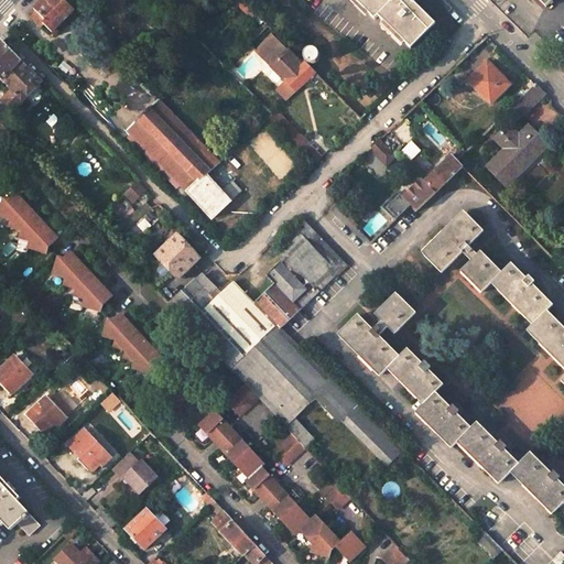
[(74,10),(63,0),(41,0),(26,14),(40,26),(42,24),(55,36),(64,26),(62,24),(74,11),(74,10)]
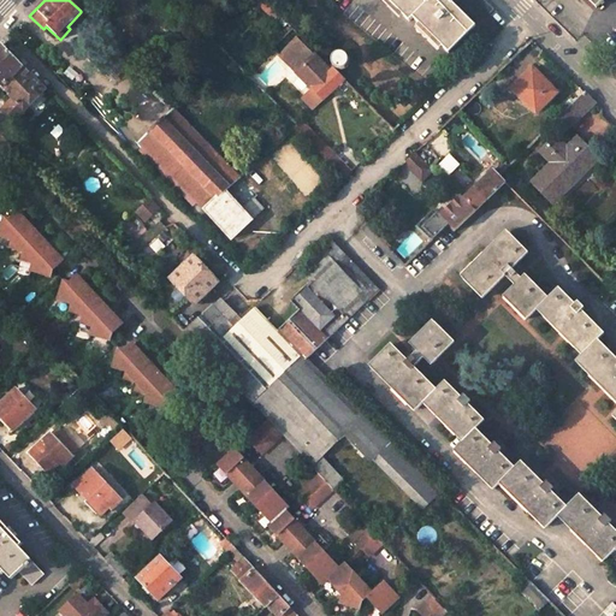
[(282,17),(264,0),(252,0),(274,23),(282,17)]
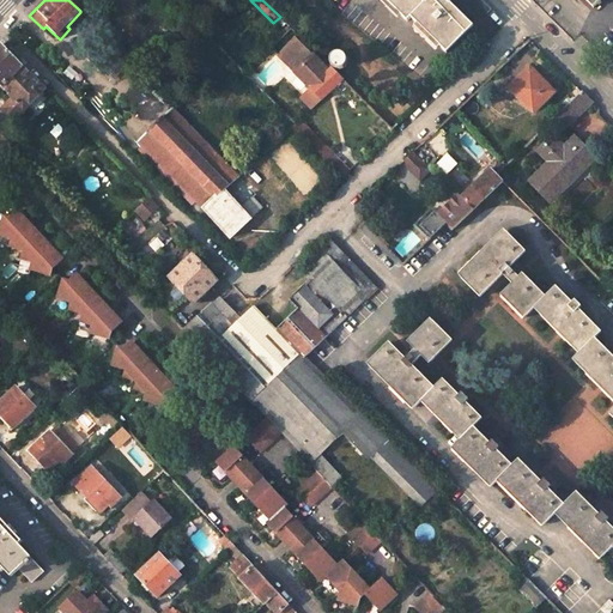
[(384,0),(407,22),(410,19),(444,54),(471,28),(448,5),(447,6),(441,0),(384,0)]
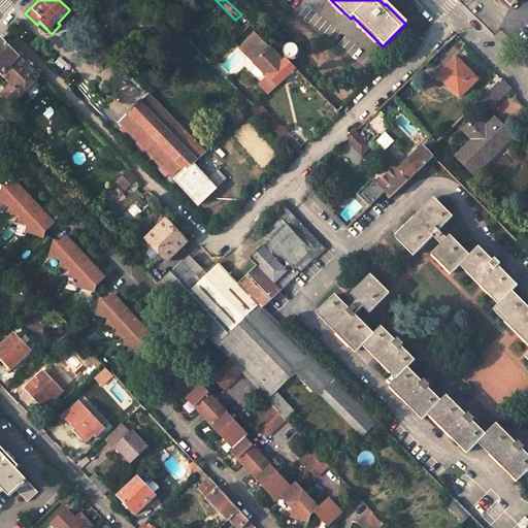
[(103,46),(79,22),(63,38),(77,54),(86,46),(93,55),(103,46)]
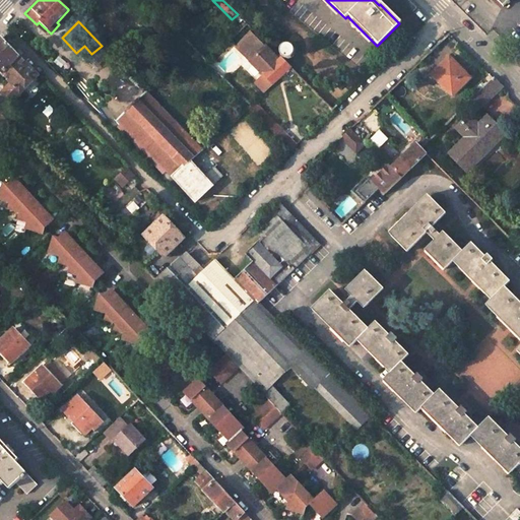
[(253,30),(236,48),(243,55),(258,40),(280,63),(283,61),(253,30)]
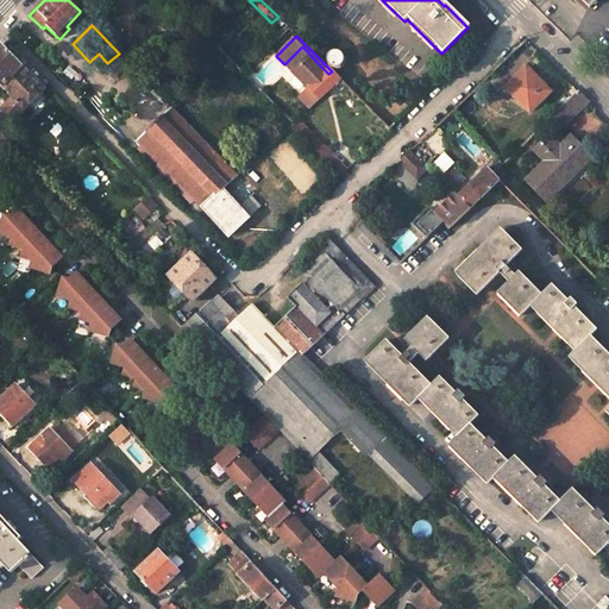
[(44,88),(1,44),(0,45),(0,86),(2,88),(4,87),(11,94),(0,105),(0,131),(0,132),(6,126),(44,88)]
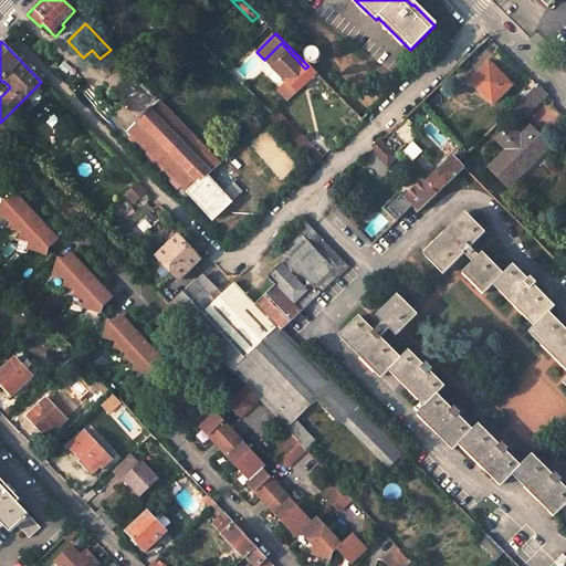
[(305,69),(281,43),(264,60),(290,85),(280,94),(291,106),(320,77),(308,66),(305,69)]
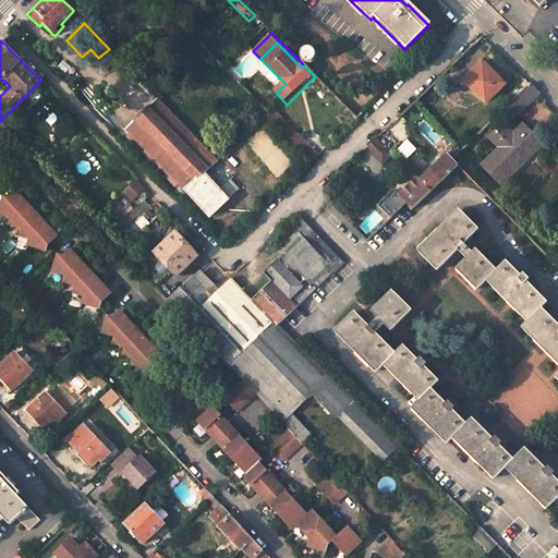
[(314,58),(314,56),(313,53),(311,51),(308,50),(305,50),(303,50),(301,52),(300,55),(300,57),(300,60),(301,62),(303,63),(306,64),(308,63),(311,62),(313,60),(314,58)]
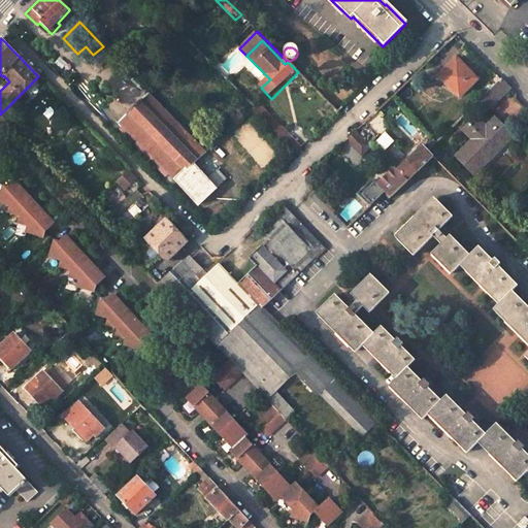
[(479,79),(457,58),(440,73),(454,87),(452,89),(461,97),(479,79)]
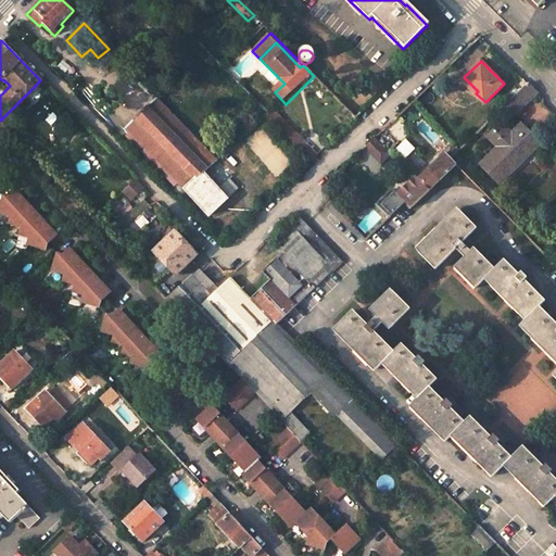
[(536,92),(527,83),(522,87),(502,109),(512,118),(536,92)]
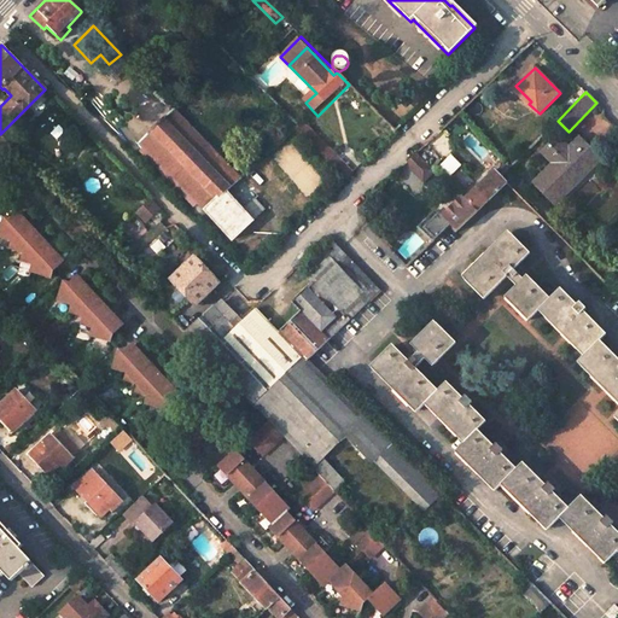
[(231,242),(264,209),(255,198),(243,210),(226,193),(242,179),(234,172),(174,109),(139,143),(231,242)]
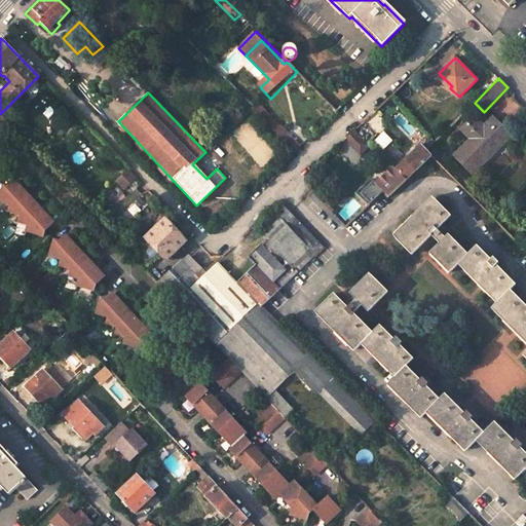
[(511,136),(493,118),(485,125),(476,116),(461,129),(471,139),(455,155),(474,174),(511,136)]
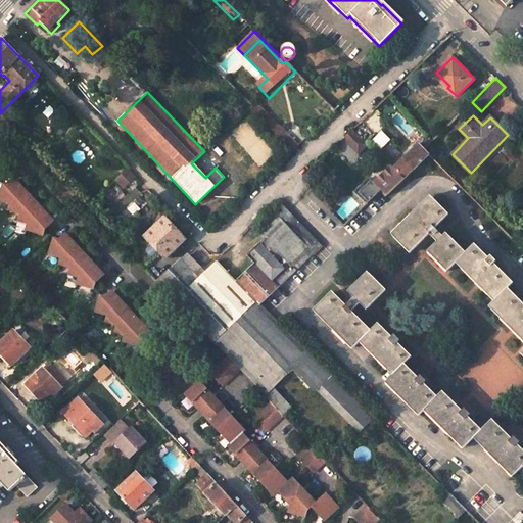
[(351,129),(344,136),(349,140),(357,133),(351,129)]
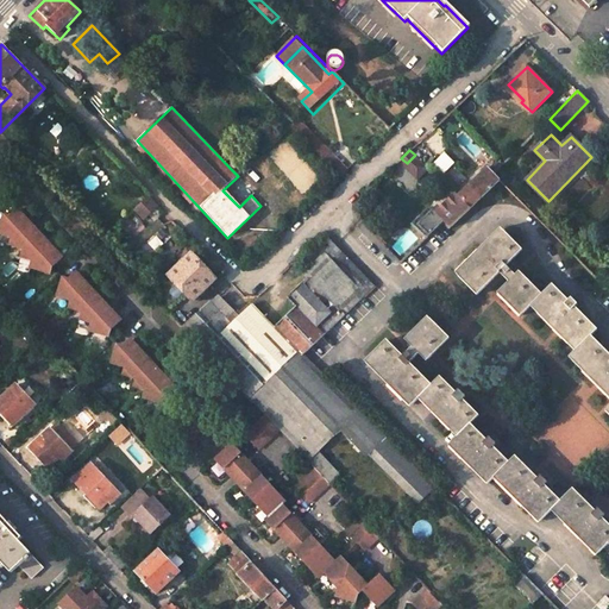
[(440,173),(452,162),(443,151),(431,162),(440,173)]
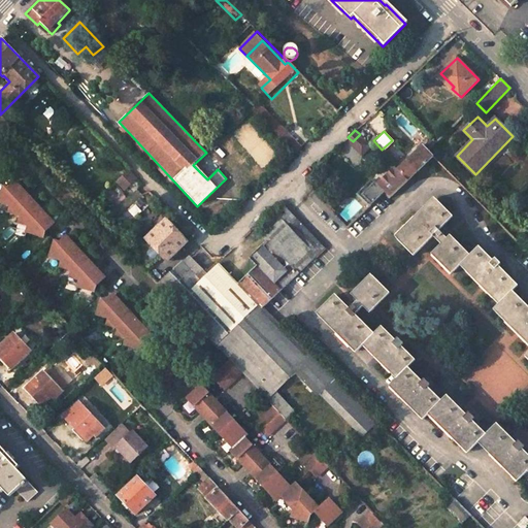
[(370,144),(360,134),(353,141),(353,142),(351,144),(361,154),(370,144)]
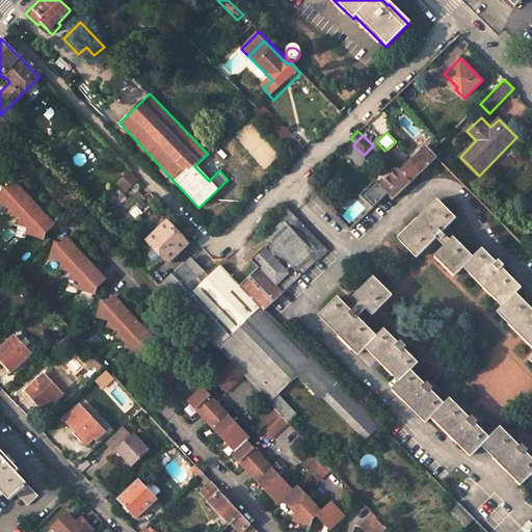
[(214,148),(208,141),(202,148),(208,154),(214,148)]
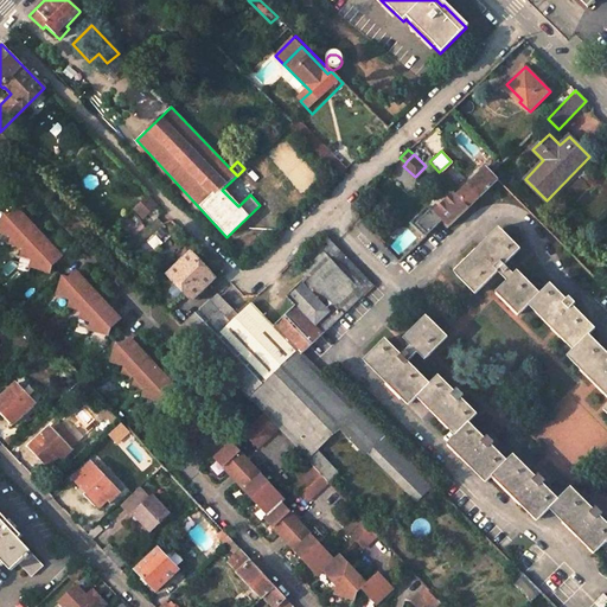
[(468,208),(498,179),(492,173),(486,167),(457,196),(468,208)]
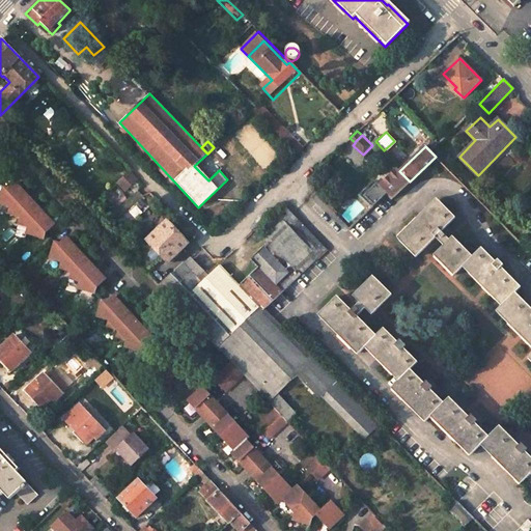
[(378,188),(372,183),(360,195),(372,206),(372,207),(387,193),(392,198),(410,182),(399,171),(397,169),(378,188)]
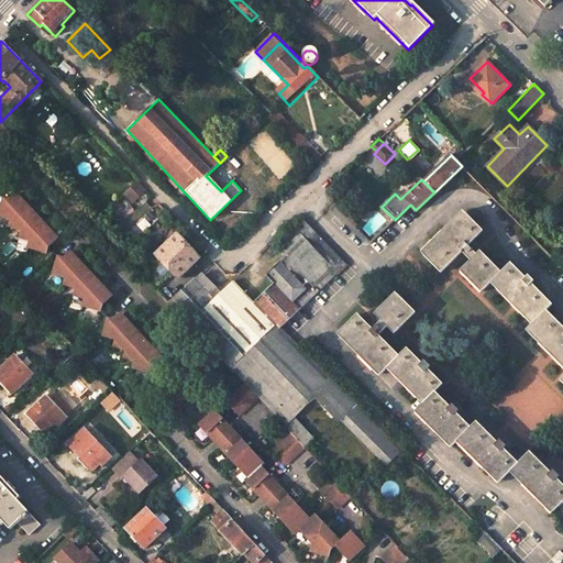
[(143,188),(134,180),(122,192),(131,200),(143,188)]
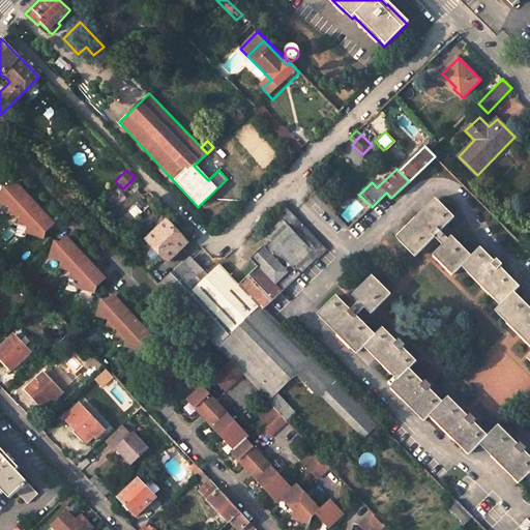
[(59,226),(23,185),(20,188),(15,187),(5,185),(1,203),(13,206),(11,214),(23,216),(22,226),(33,229),(30,234),(47,240),(49,234),(59,226)]
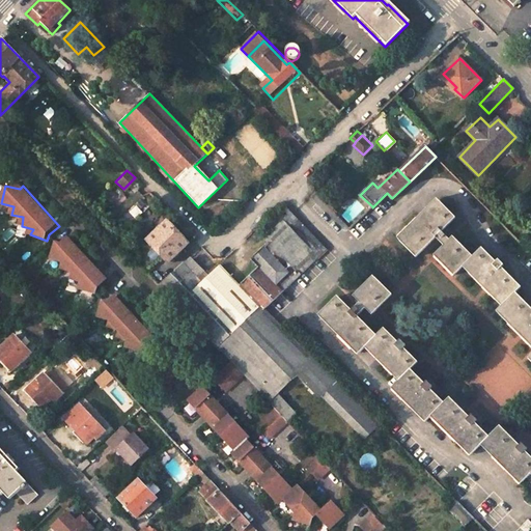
[(148,206),(143,199),(137,204),(143,212),(148,206)]
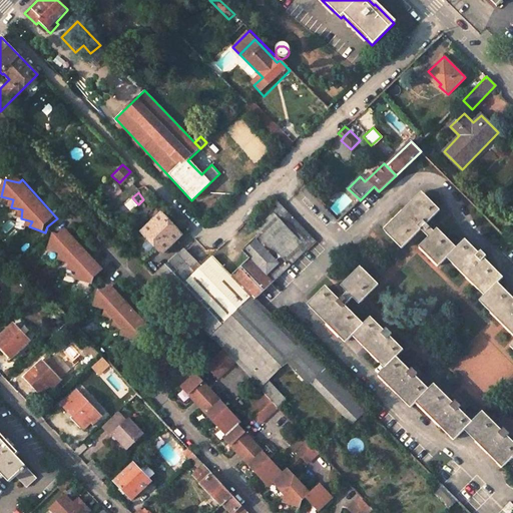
[(440,210),(424,194),(386,232),(402,248),(421,230),(428,238),(421,245),(441,266),(449,258),(486,295),(480,300),(512,333),(512,342),(511,345),(512,347),(512,300),(497,284),(503,279),(484,259),(486,257),(481,250),(478,253),(465,239),(457,248),(437,229),(434,232),(426,224),(440,210)]
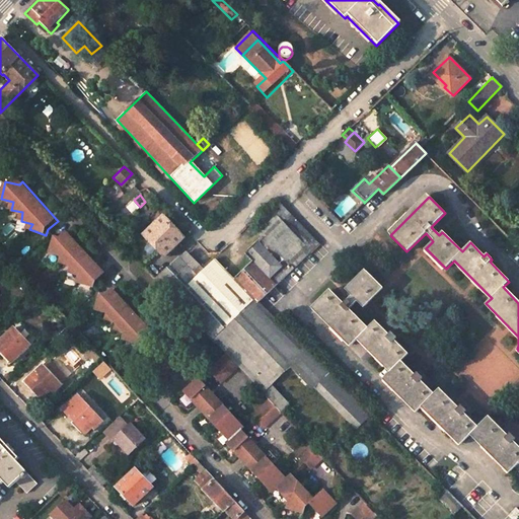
[(319,243),(284,207),(258,231),(266,239),(293,269),(319,243)]
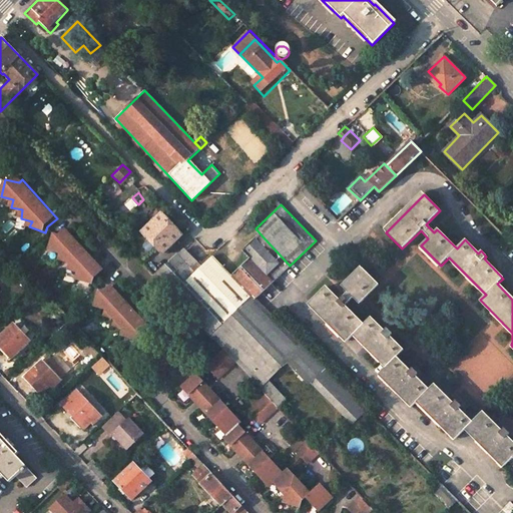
[(186,230),(179,223),(174,227),(160,212),(141,231),(162,253),(186,230)]
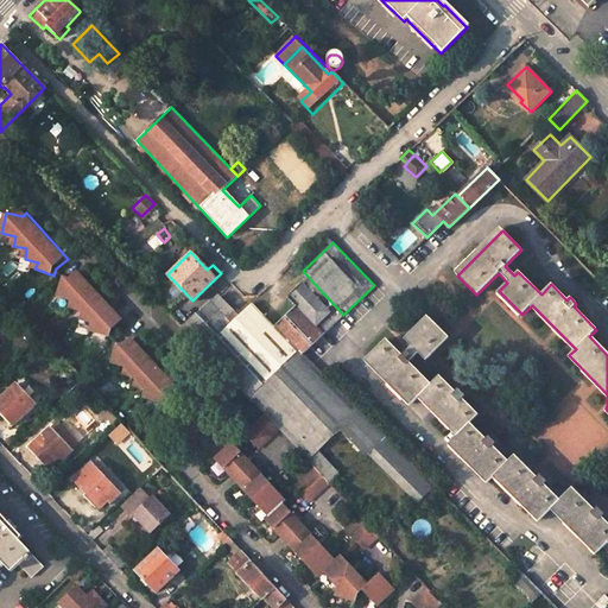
[(308,259),(302,252),(291,263),(297,270),(308,259)]
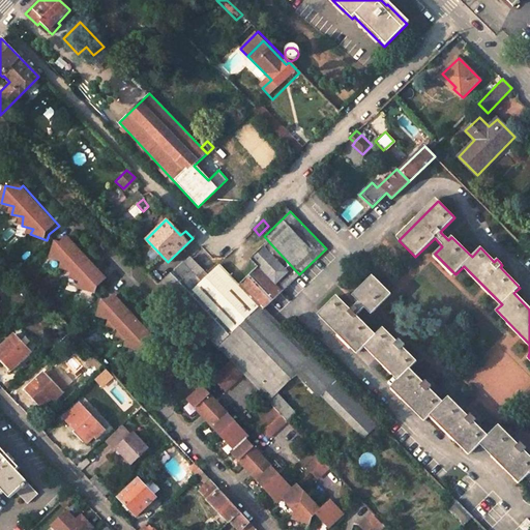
[(110,282),(74,241),(69,245),(63,244),(57,242),(53,260),(64,263),(61,270),(74,273),(71,281),(83,285),(81,291),(95,297),(98,291),(110,282)]
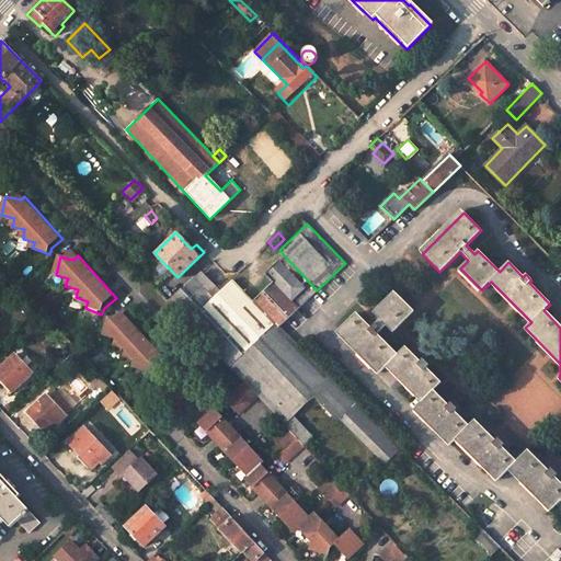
[(282,264),(304,288),(292,300),(298,308),(317,290),(287,259),(282,264)]
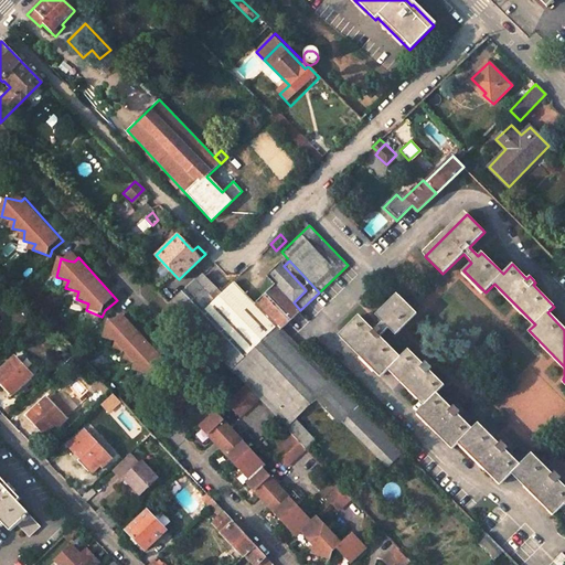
[(304,411),(317,398),(341,423),(358,406),(334,382),(281,328),(300,310),(294,302),(306,290),(284,266),(283,265),(269,278),(276,285),(256,304),(234,280),(222,294),(220,296),(201,277),(196,280),(195,279),(187,287),(169,304),(231,371),(232,370),(252,391),(265,405),(295,438),(304,432),(294,420),(304,411)]
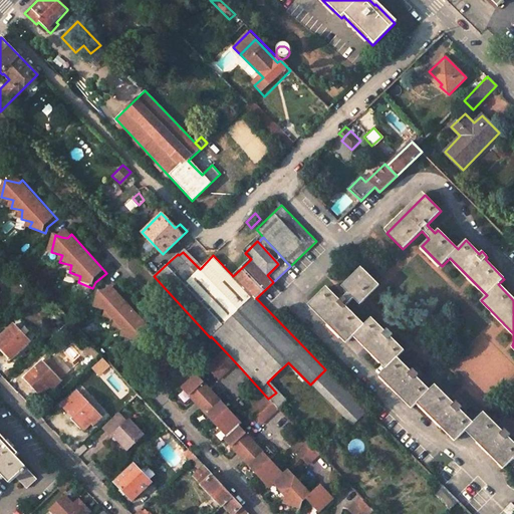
[(202,267),(185,249),(183,252),(200,269),(202,267)]
